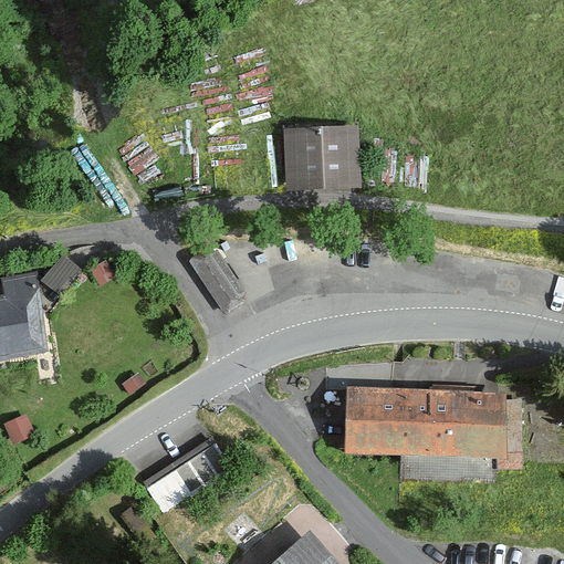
[(357,123),(282,127),(286,190),(361,185),(357,123)]
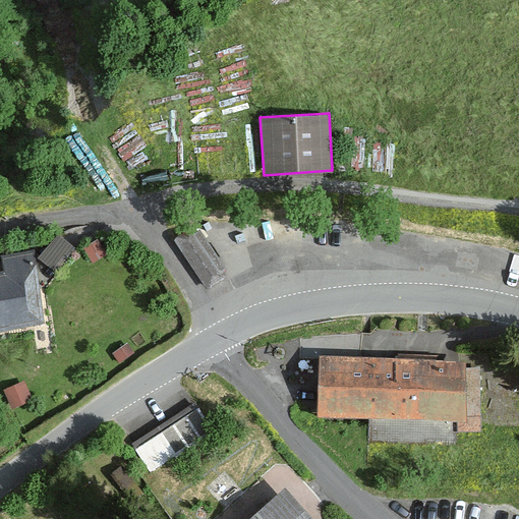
[(199,223),(176,237),(207,286),(230,272),(199,223)]
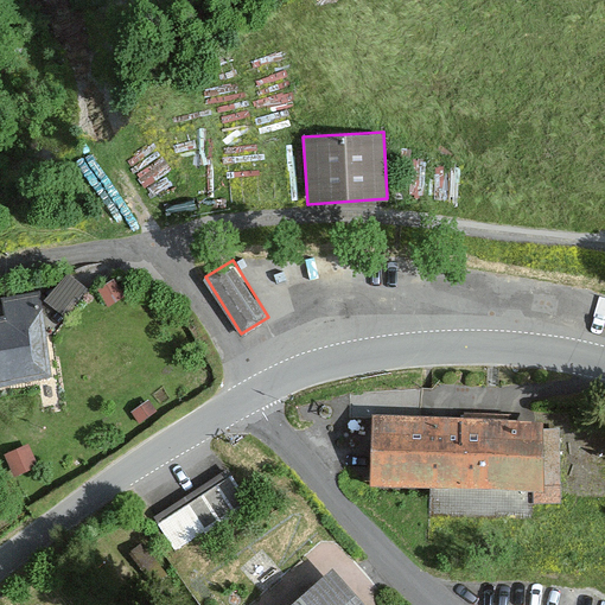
[(71,309),(95,284),(78,268),(55,293),(71,309)]
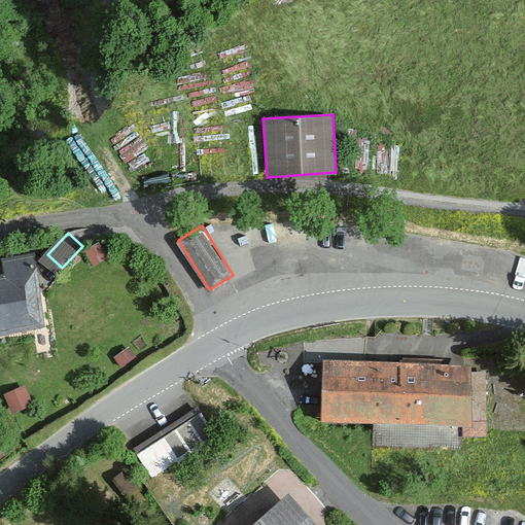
[(99,241),(83,249),(93,265),(108,256),(99,241)]
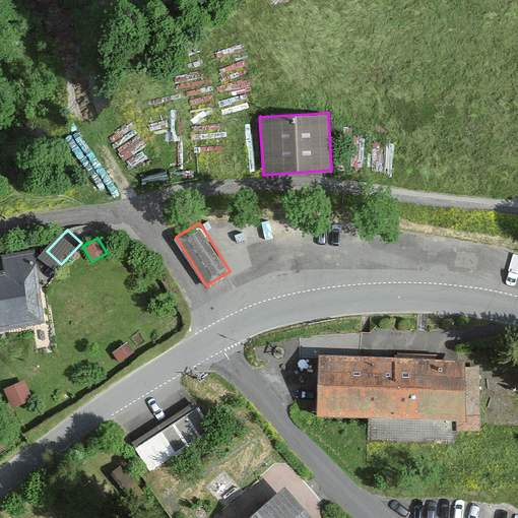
[(33,253),(0,258),(0,329),(45,322),(33,253)]
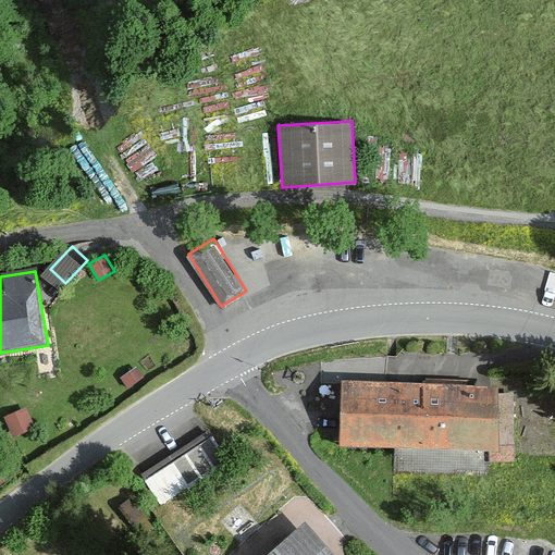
[(138,367),(121,378),(127,389),(145,377),(138,367)]
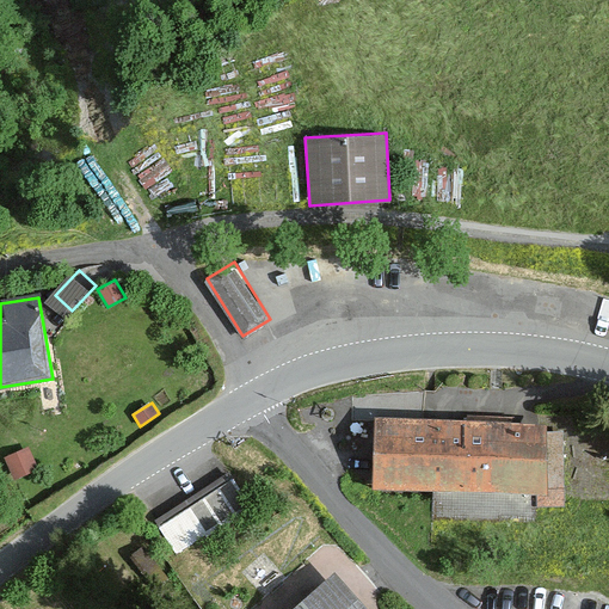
[(549,424),(369,416),(367,483),(547,491),(549,424)]
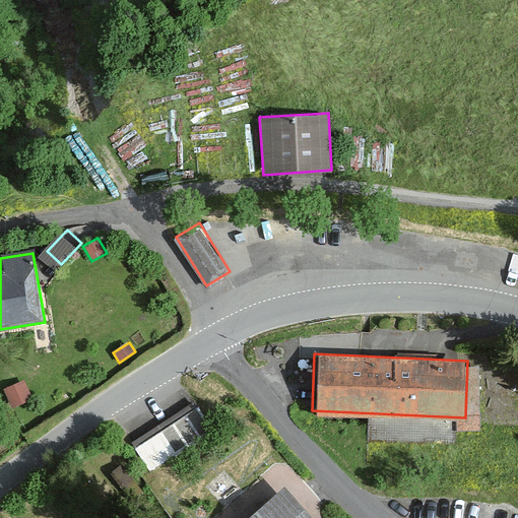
[(25,380),(3,388),(9,407),(33,400),(25,380)]
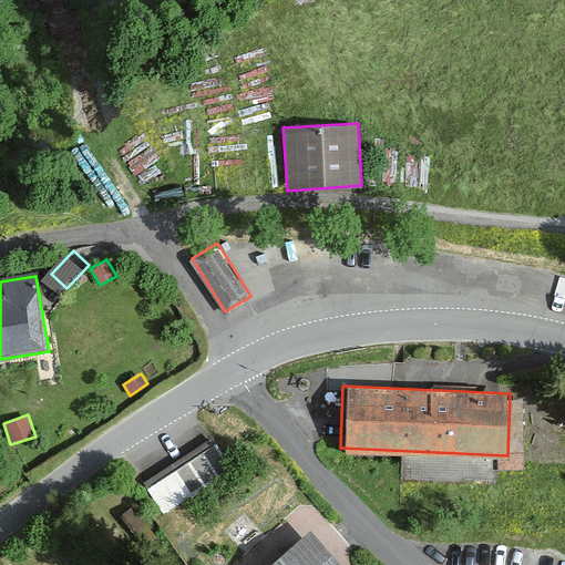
[(162,505),(235,472),(219,439),(146,473),(162,505)]
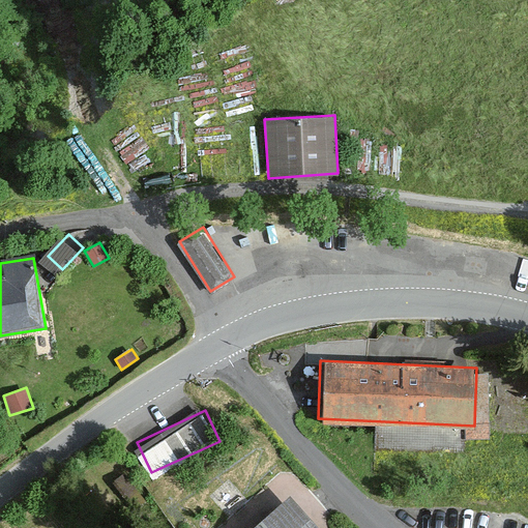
[(315,527),(288,498),(254,527),(315,527)]
